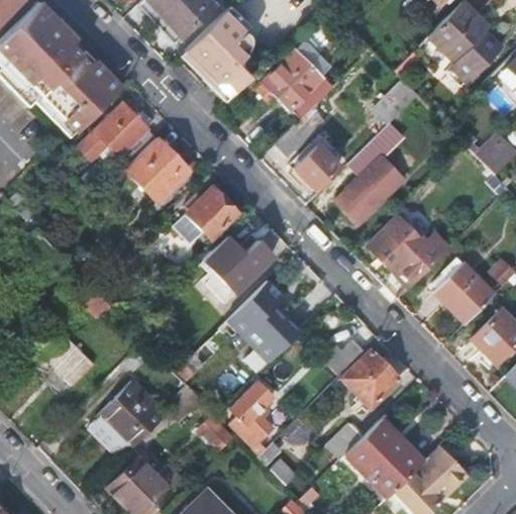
[(0,0),(0,21),(24,0),(0,0)]
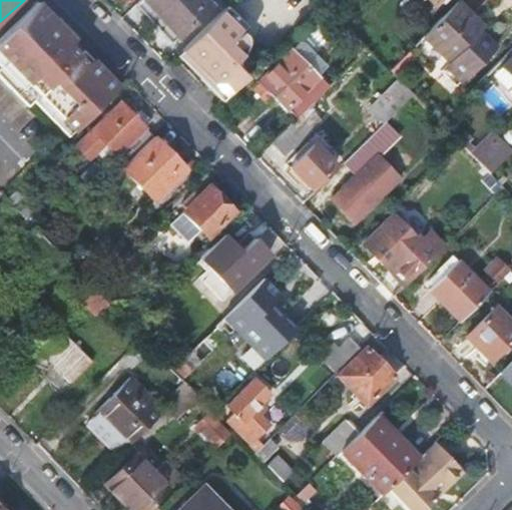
[(147,0),(178,32),(211,2),(209,0),(147,0)]
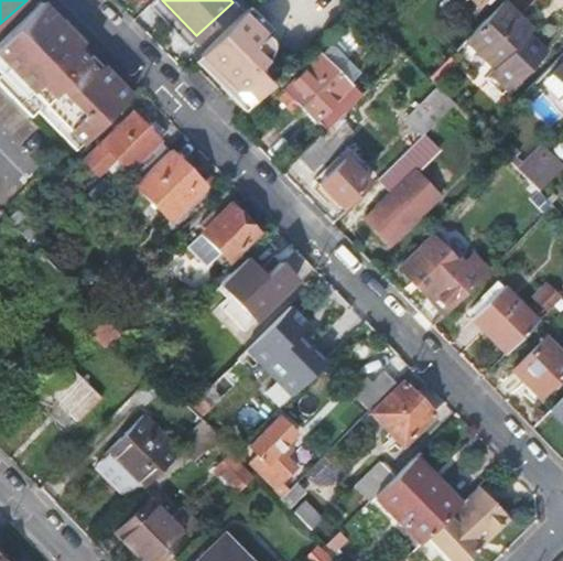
[(466,39),(496,67),(490,73),(508,90),(548,51),(517,21),(522,15),(507,0),(505,0),(466,39)]
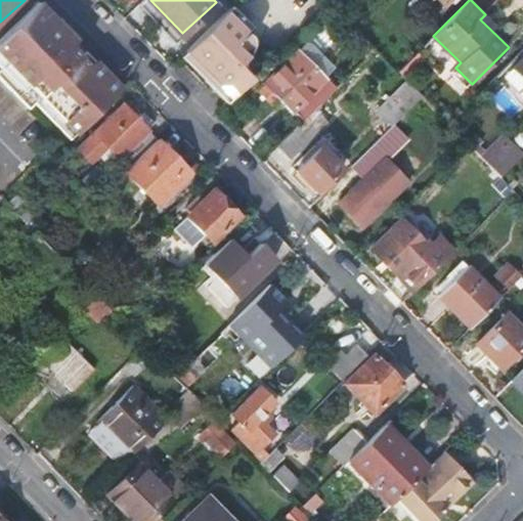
[(77,131),(124,86),(96,58),(91,63),(72,44),(78,39),(55,15),(41,1),(0,39),(0,51),(19,72),(7,83),(30,106),(42,95),(77,131)]
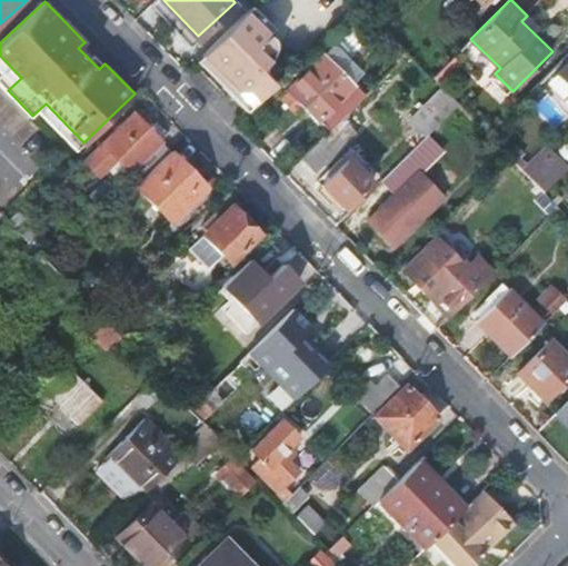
[(239,87),(253,101),(275,80),(260,66),(268,59),(272,52),(275,45),(273,37),(268,30),(271,27),(248,6),(203,50),(239,87)]
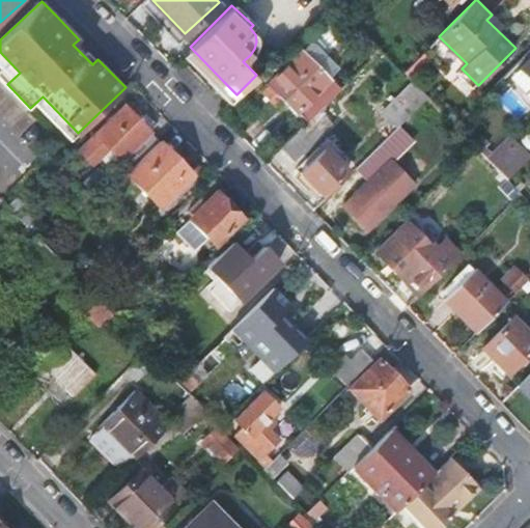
[(260,87),(273,100),(279,94),(295,110),(297,108),(308,118),(318,108),(338,88),(299,48),(260,87)]
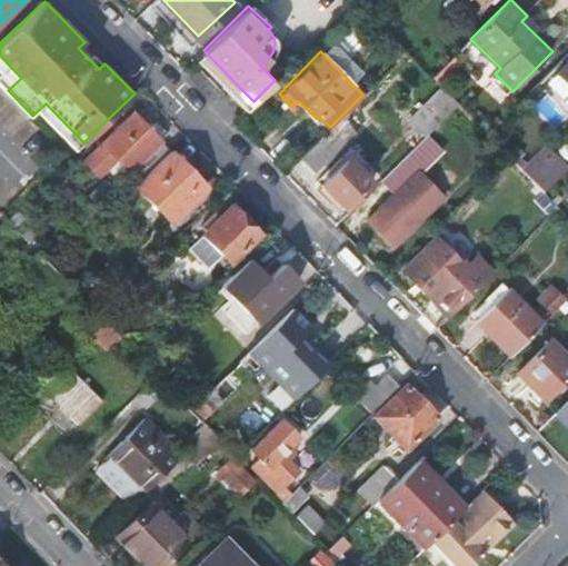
[(0,75),(0,81),(8,90),(21,78),(0,56),(0,69),(2,72),(0,75)]
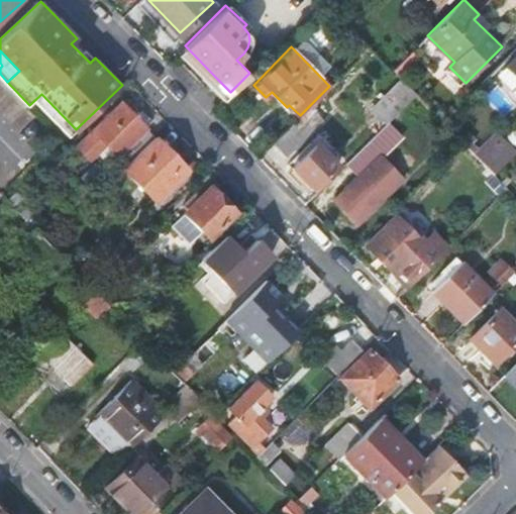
[(515,57),(506,68),(515,77),(515,57)]
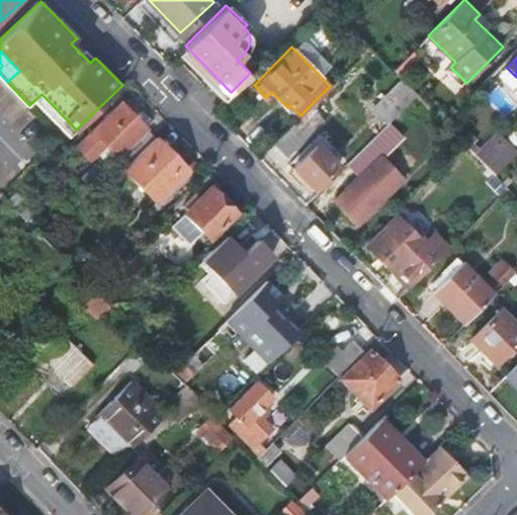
[(403,78),(374,106),(389,120),(417,92),(403,78)]
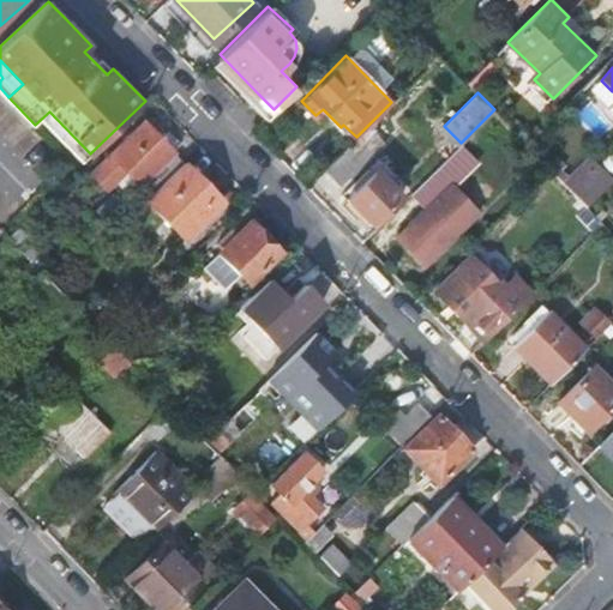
[(251,101),(266,116),(274,109),(258,94),(251,101)]
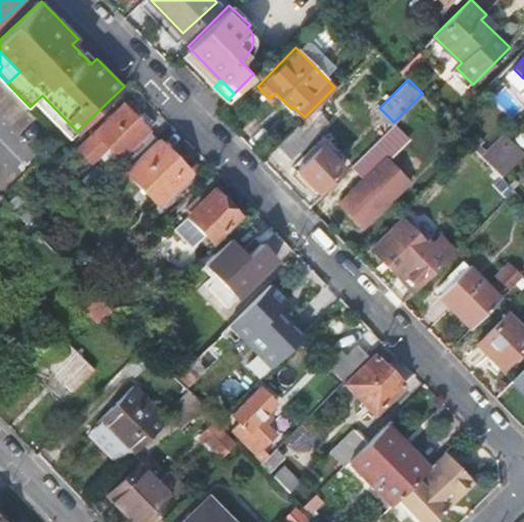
[(124,105),(80,149),(93,162),(101,156),(110,147),(121,158),(127,152),(135,161),(158,139),(124,105)]
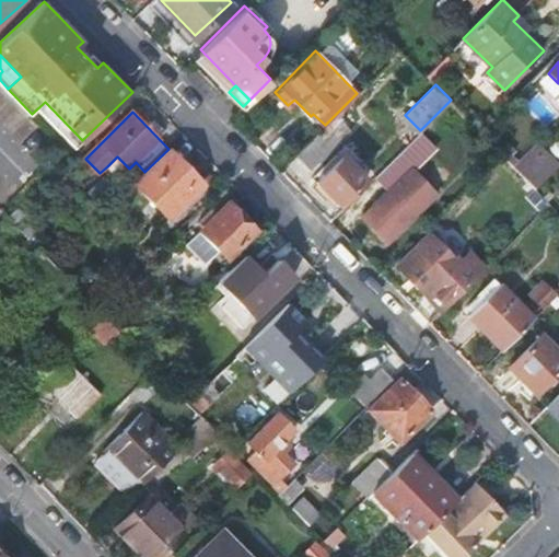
[(325,125),(298,152),(313,166),(350,128),(336,114),(325,125)]
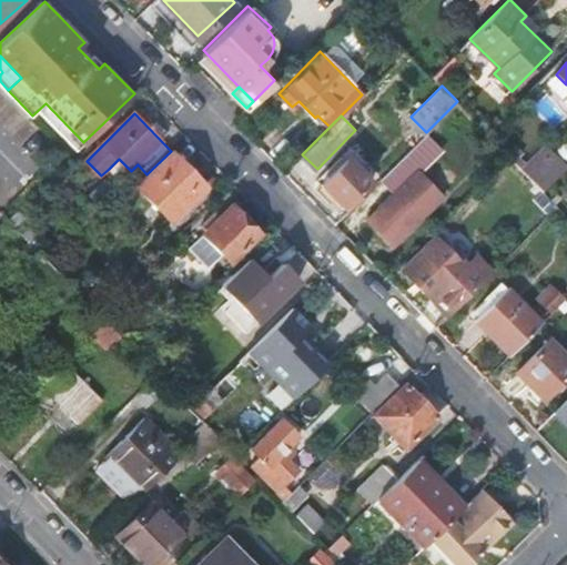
[(522,164),(546,185),(566,161),(566,155),(546,138),(522,164)]
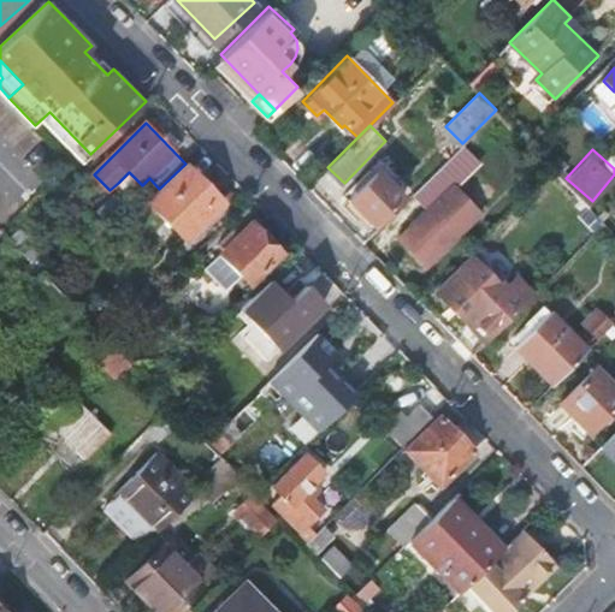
[(373,221),(411,185),(383,155),(344,191),(373,221)]
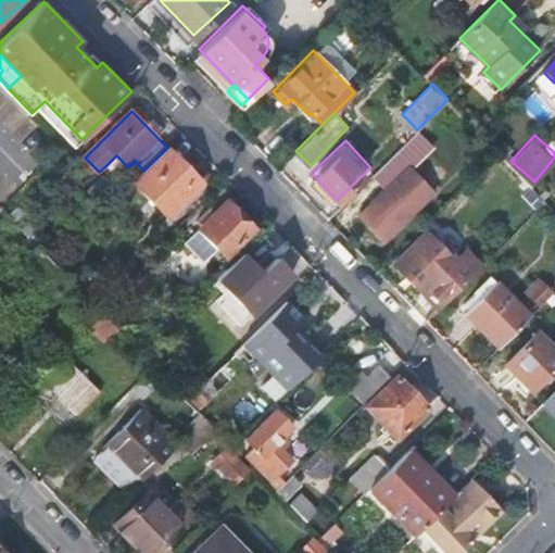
[(134,179),(168,215),(202,183),(167,148),(143,171),(134,179)]
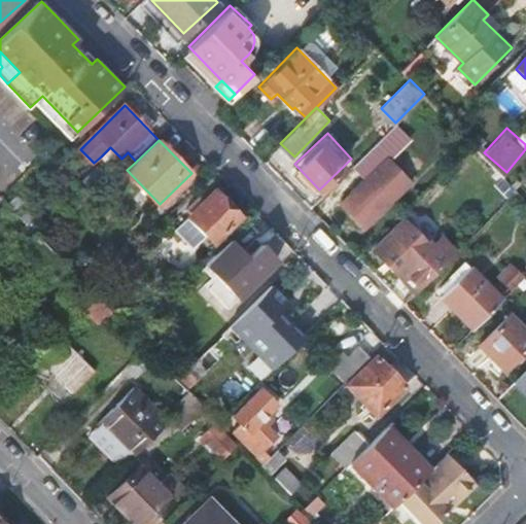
[(101,156),(112,168),(121,159),(110,147),(101,156)]
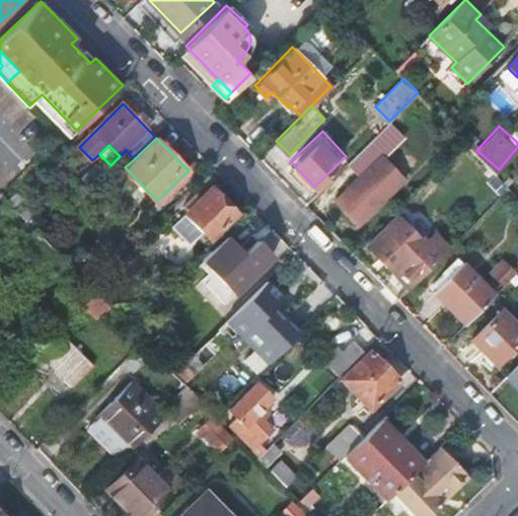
[(367,170),(388,192),(396,183),(374,162),(367,170)]
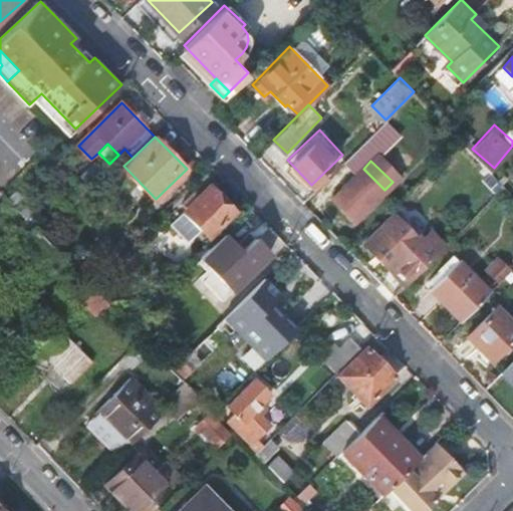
[(363,169),(335,196),(356,219),(385,190),(363,169)]
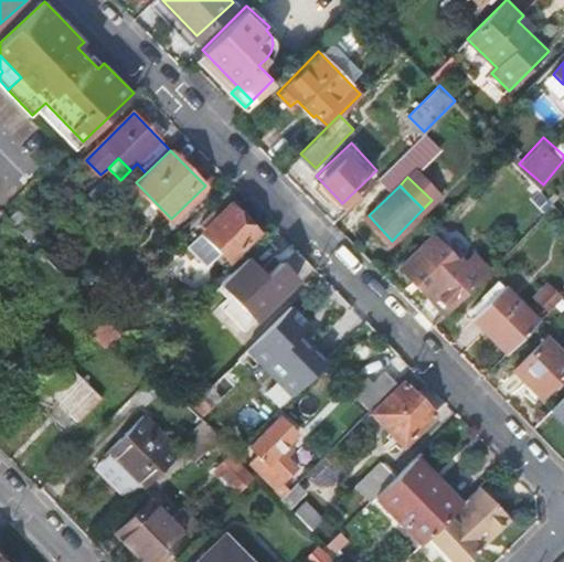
[(233,203),(188,244),(206,265),(221,252),(231,262),(261,234),(233,203)]
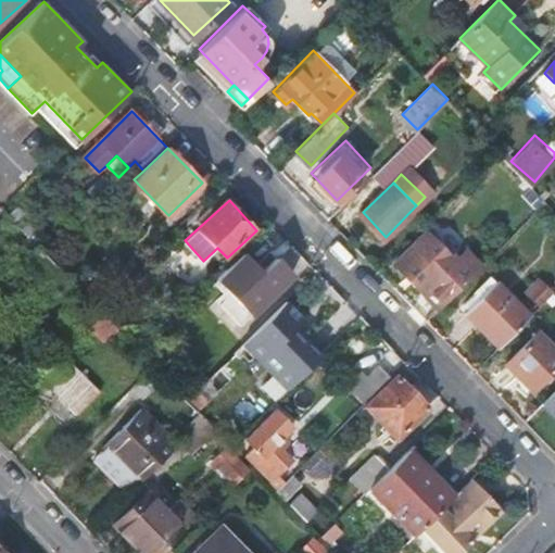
[(466,249),(457,258),(429,230),(398,262),(424,288),(428,284),(444,300),(480,263),(466,249)]
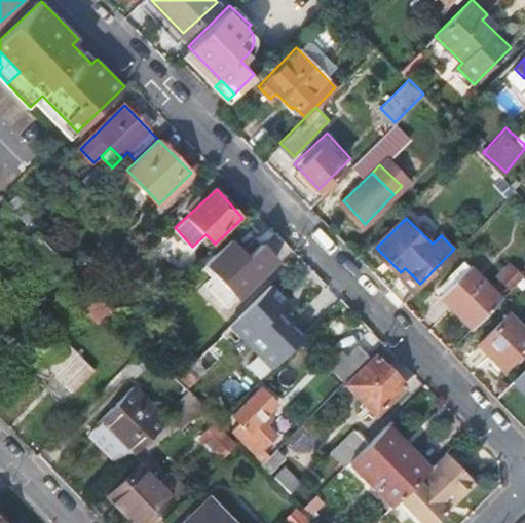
[(20,236),(54,274),(67,262),(49,245),(32,226),(20,236)]
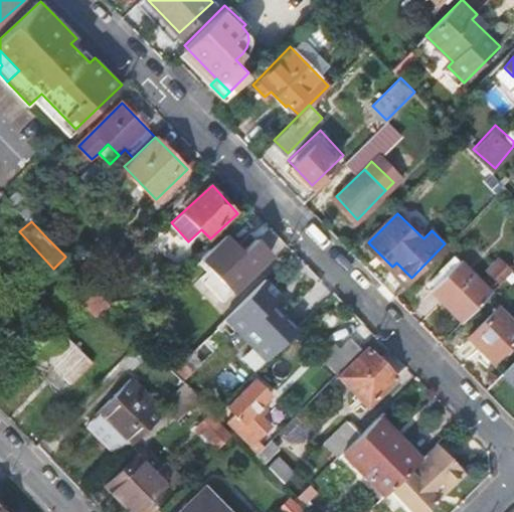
[(211,265),(229,285),(234,280),(238,285),(272,253),(257,238),(242,251),(237,245),(226,232),(202,256),(211,265)]
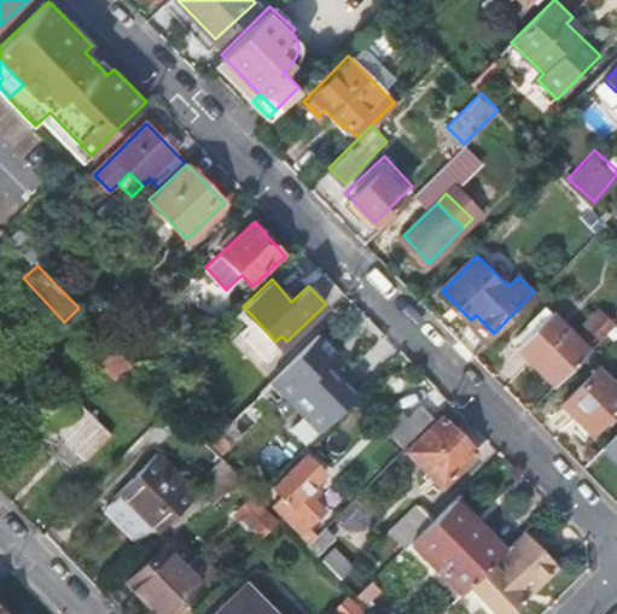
[(301,279),(285,294),(291,302),(308,286),(301,279)]
